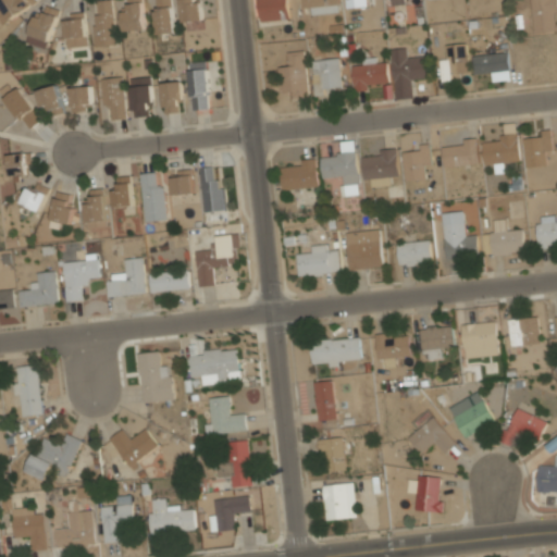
[(0,0),(0,4),(9,20),(37,3),(35,0),(0,0)]
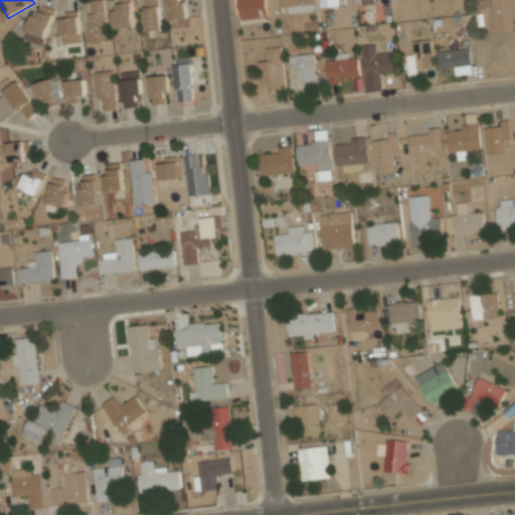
[(105,0),(88,0),(90,42),(107,42),(105,0)]
